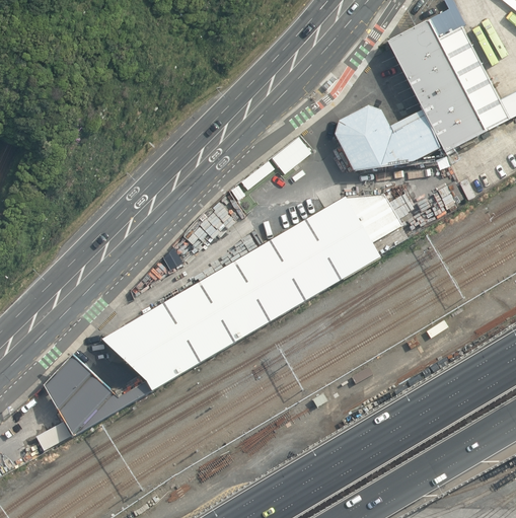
[(414,25),(387,40),(423,107),(442,145),(445,151),(515,114),(515,88),(499,97),(460,26),(464,24),(451,0),(443,0),(447,8),(420,22),(414,25)]
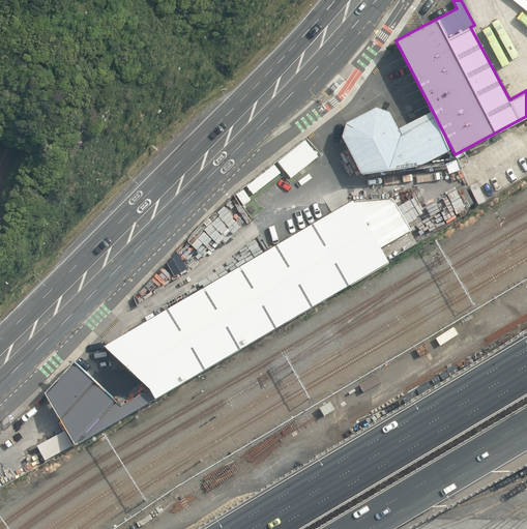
[(337,77),(327,87),(331,90),(341,81),(337,77)]
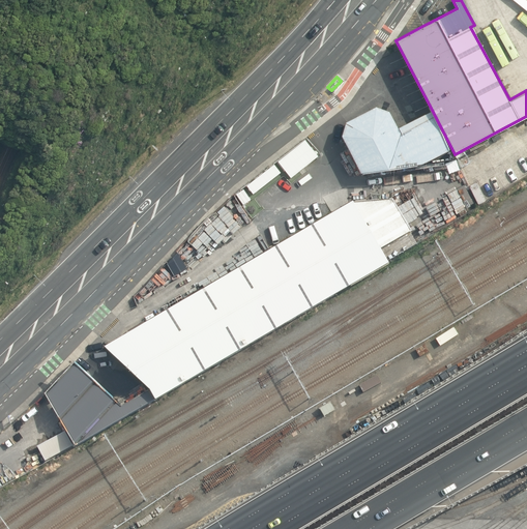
[(375,106),(345,121),(341,135),(360,173),(418,166),(421,164),(452,159),(447,150),(451,148),(432,110),(398,126),(396,123),(399,122),(396,116),(392,117),(389,111),(375,106)]
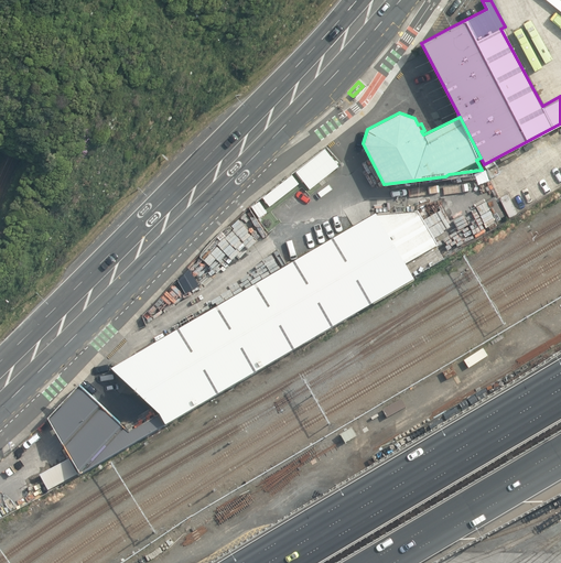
[(108,369),(157,414),(163,425),(411,281),(402,264),(435,246),(414,212),(371,215),(108,369)]
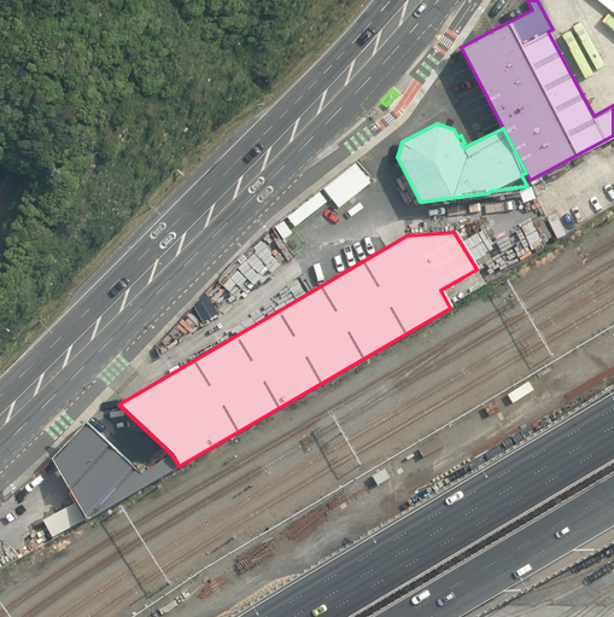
[(83,428),(50,459),(87,519),(130,470),(83,428)]
